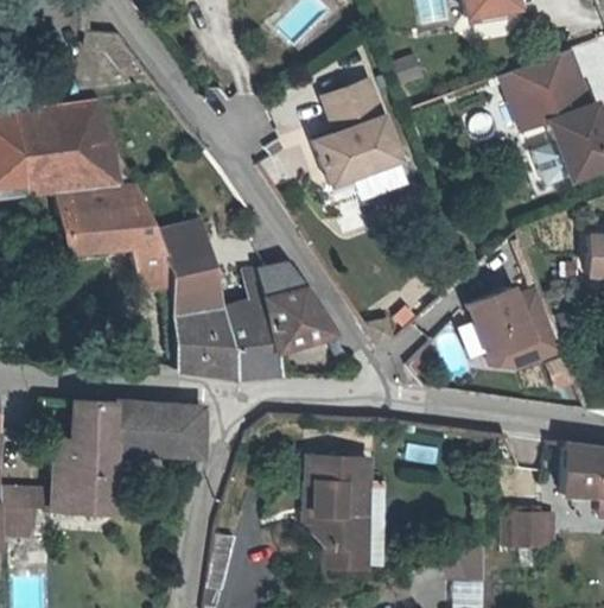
[(455,0),(459,24),(515,16),(513,0),(455,0)]
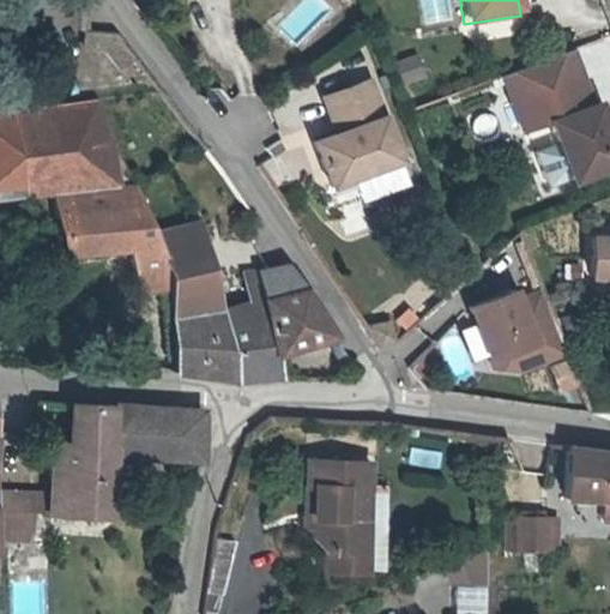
[(578,47),(502,76),(526,131),(553,120),(575,180),(609,166),(609,122),(602,102),(596,104),(578,47)]
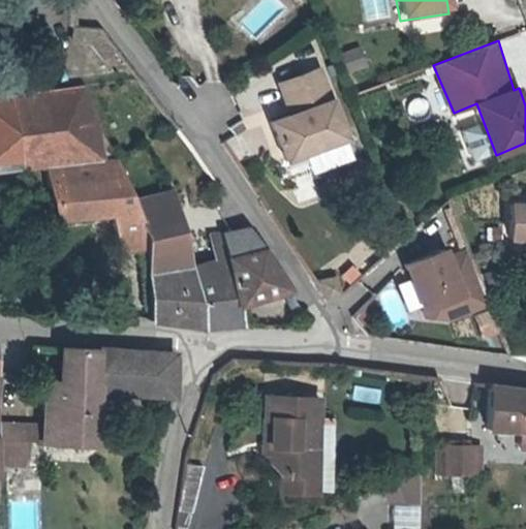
[(361,45),(339,53),(346,73),(368,65),(361,45)]
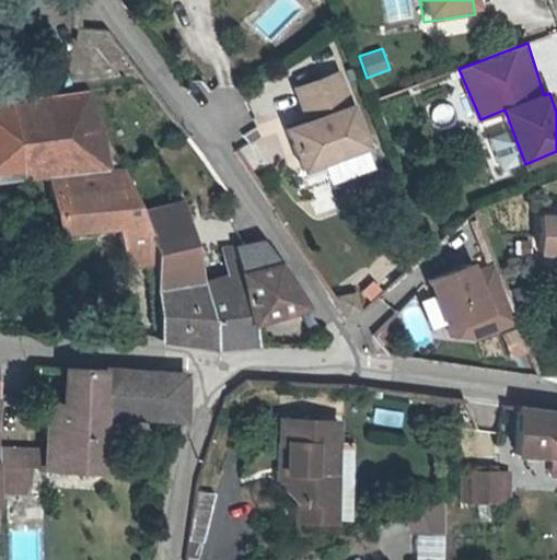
[(314,119),(312,119),(291,127),(308,168),(371,144),(343,71),(308,84),(317,111),(314,119)]
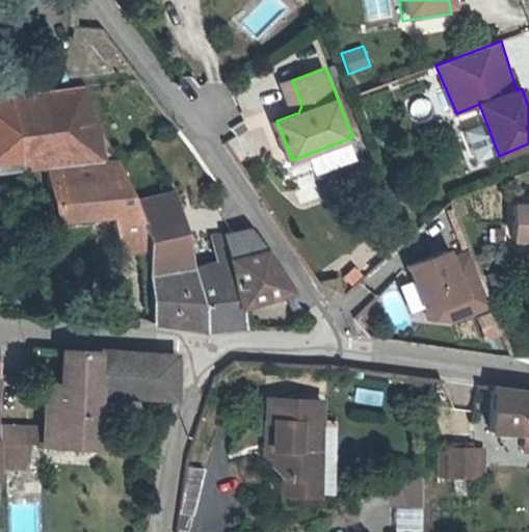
[(301,105),(292,80),(285,82),(296,113),(298,113),(301,105)]
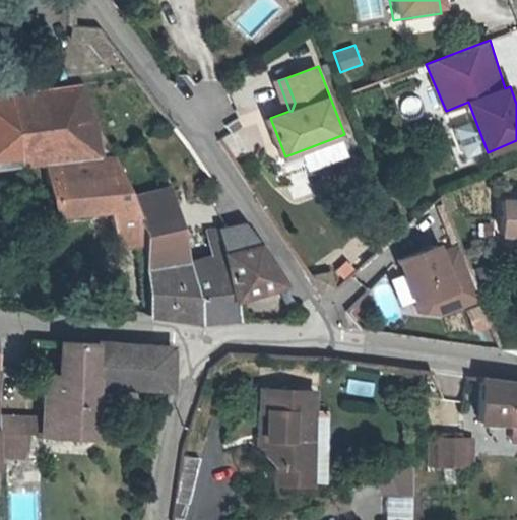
[(0,168),(118,152),(85,83),(0,95),(0,168)]
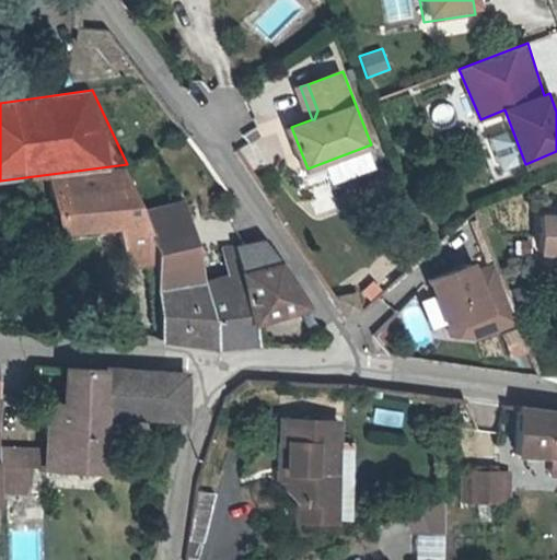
[(160,245),(152,207),(131,167),(55,175),(58,194),(66,232),(123,223),(135,266),(160,260),(160,245)]
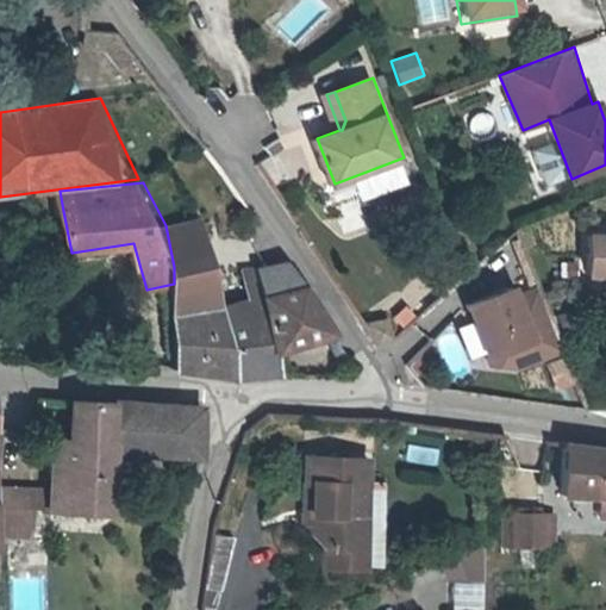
[(174,267),(174,284),(179,369),(239,375),(230,329),(270,318),(267,299),(227,309),(224,261),(206,218),(166,225),(174,267)]
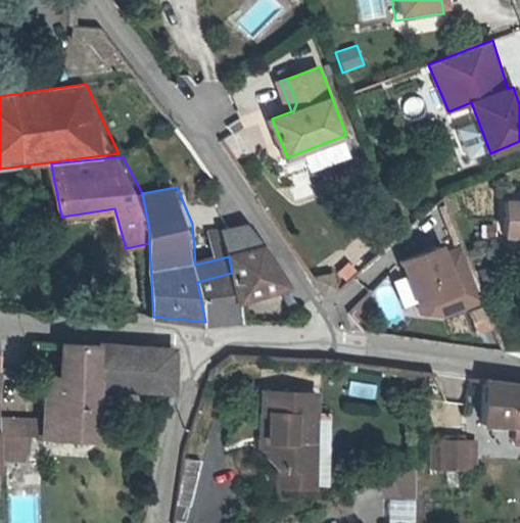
[(519,201),(507,201),(506,235),(519,235),(519,201)]
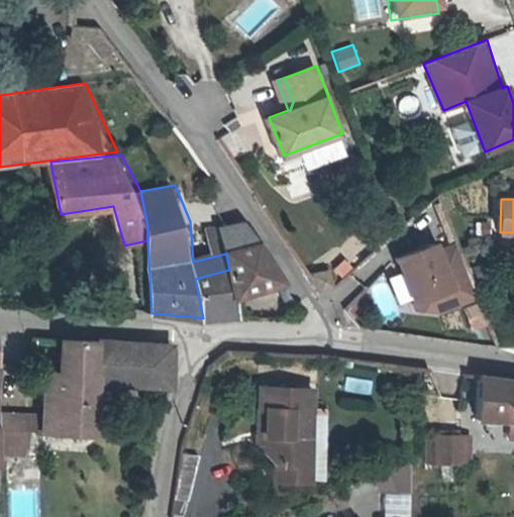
[(226,253),(261,245),(247,226),(221,230),(226,253)]
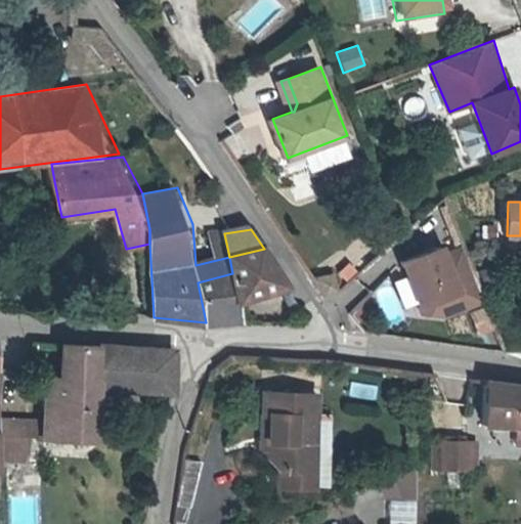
[(439,316),(479,300),(459,248),(440,255),(436,247),(398,262),(415,305),(432,299),(439,316)]
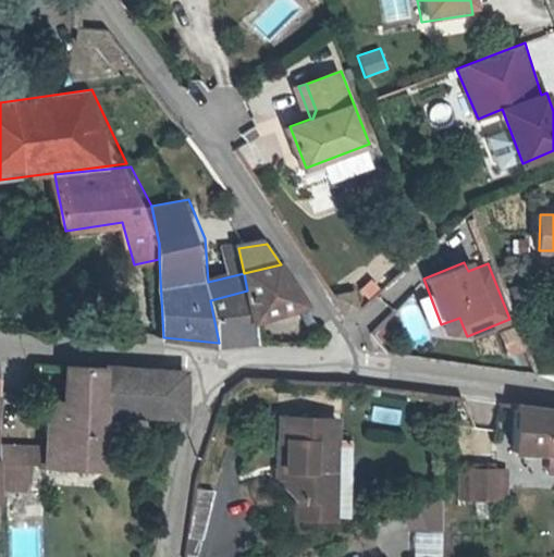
[(247,291),(254,322),(310,308),(281,264),(244,273),(247,291)]
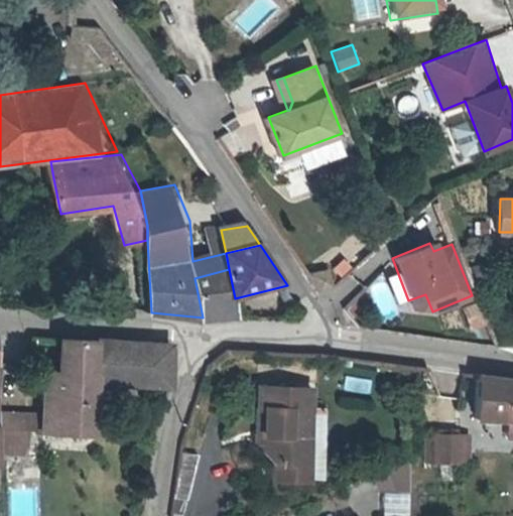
[(195,278),(203,317),(204,320),(239,316),(235,298),(229,269),(195,278)]
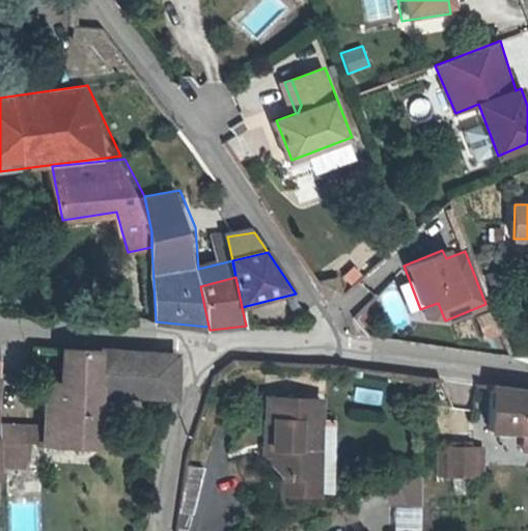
[(445,320),(438,303),(420,309),(431,316),(445,320)]
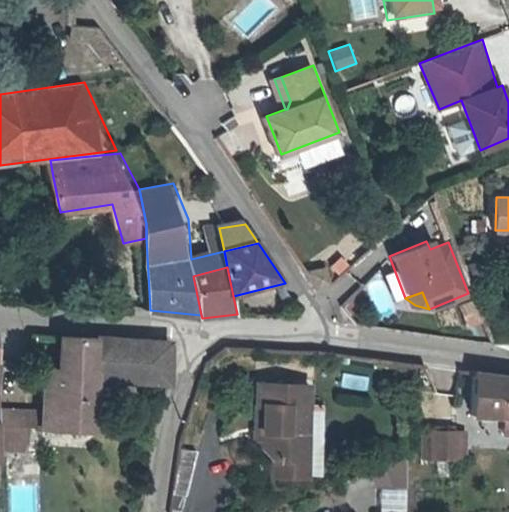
[(92,431),(97,376),(100,337),(63,334),(63,336),(61,369),(46,367),(41,429),(92,431)]
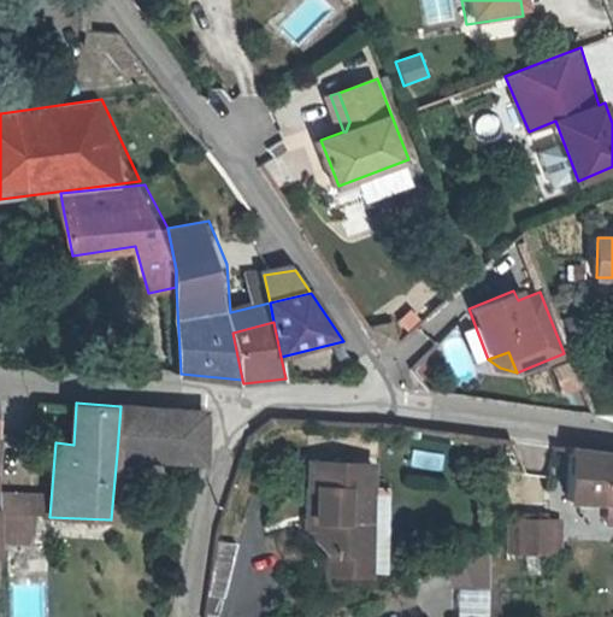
[(121,406),(117,453),(206,460),(210,413),(121,406)]
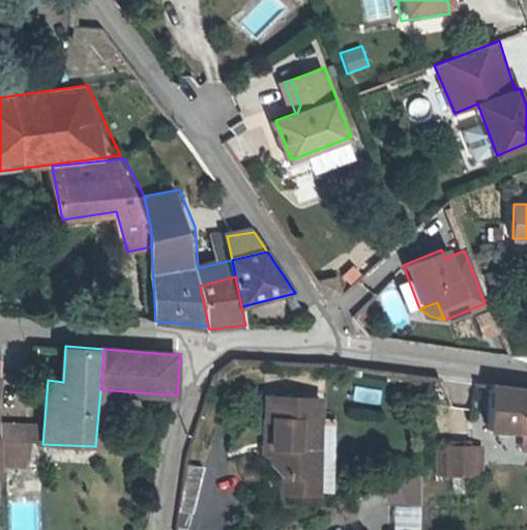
[(526,389),(492,385),(490,431),(525,432),(524,450),(526,450),(526,389)]
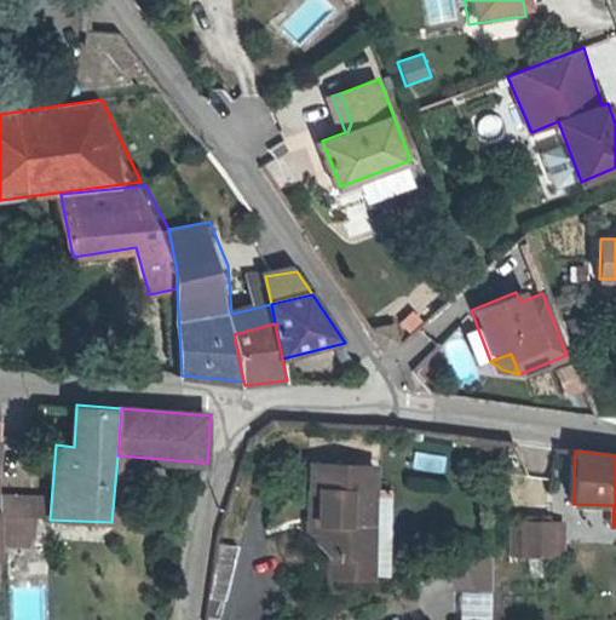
[(419,453),(416,469),(447,474),(449,457),(419,453)]
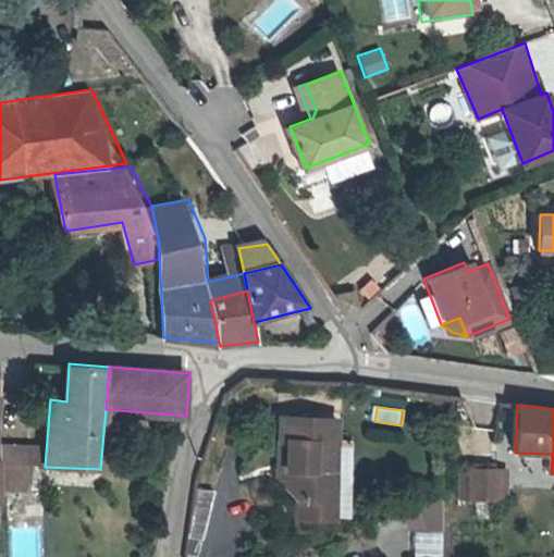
[(294,499),(324,500),(325,472),(333,473),(334,421),(278,419),(278,448),(285,457),(284,489),(294,499)]
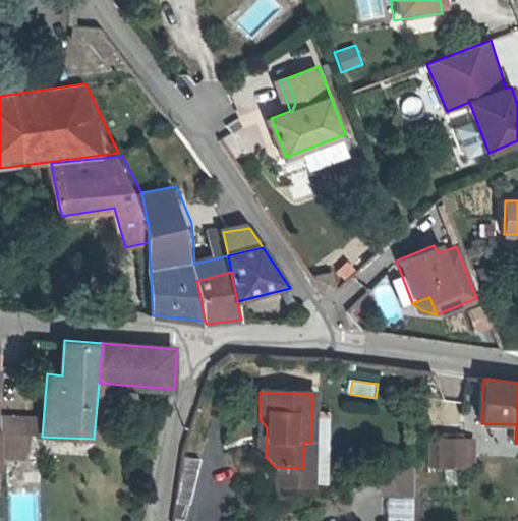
[(447,469),(448,440),(440,440),(440,469),(447,469)]
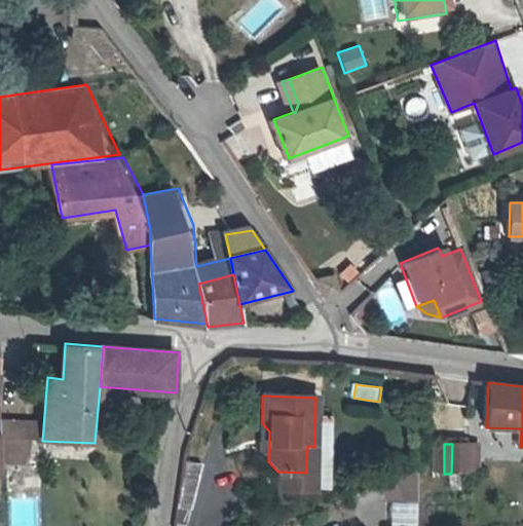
[(479,461),(487,462),(487,444),(452,444),(451,474),(479,474),(479,461)]
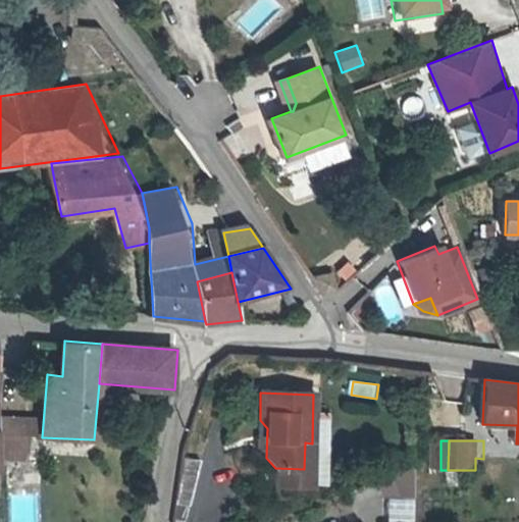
[(417,467),(380,480),(387,498),(416,499),(417,467)]
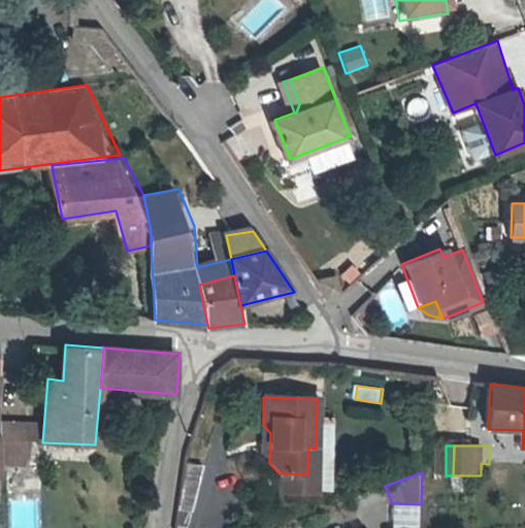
[(307,474),(279,473),(280,491),(315,492),(315,475),(307,474)]
